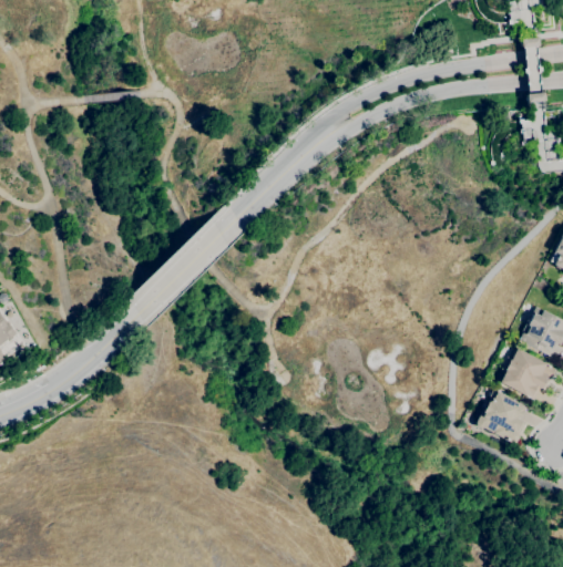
[(523,48),(522,31),(539,30),(541,45),(523,48)]
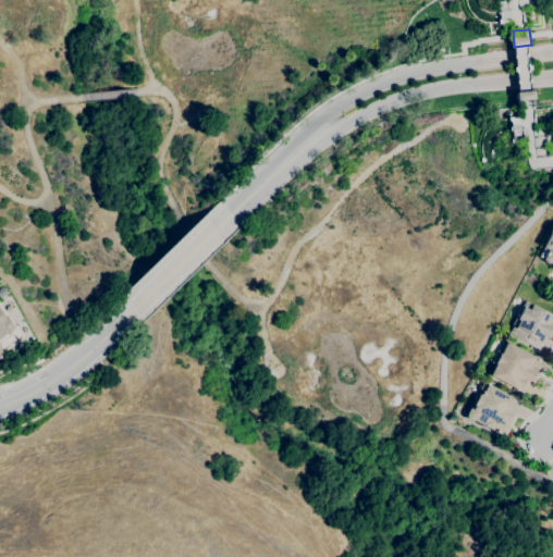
[(520,111),(518,93),(536,90),(538,110),(520,111)]
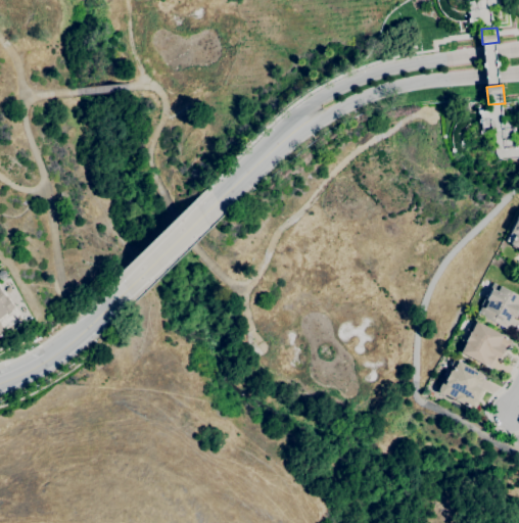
[(518,247),(511,244),(512,243),(509,241),(513,233),(511,232),(518,221),(518,218),(518,247)]
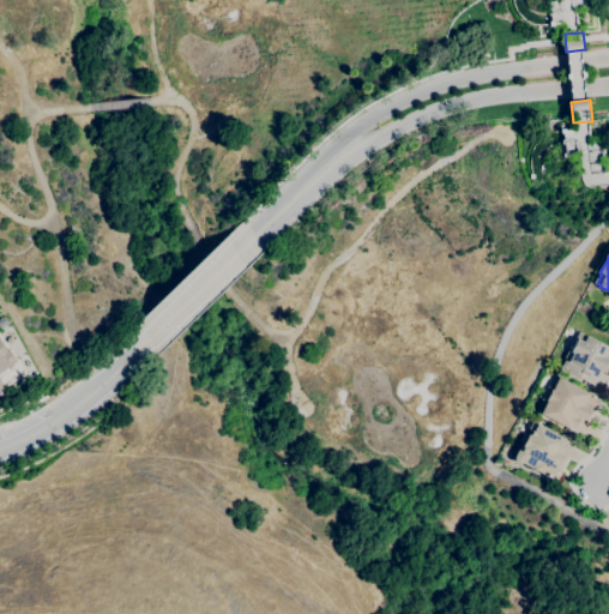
[(598,386),(562,368),(567,359),(566,359),(571,350),(572,351),(579,339),(578,338),(582,332),(589,336),(608,347),(608,371),(607,373),(606,373),(598,386)]
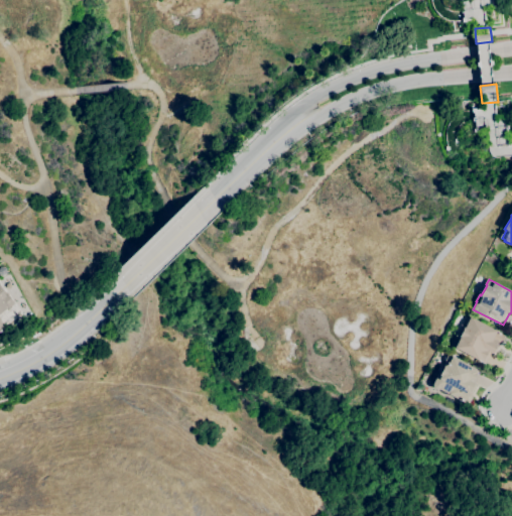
[(0,333),(0,283),(1,282),(8,292),(9,292),(17,303),(9,309),(9,308),(0,314),(0,317),(1,319),(1,318),(8,328),(0,333)]
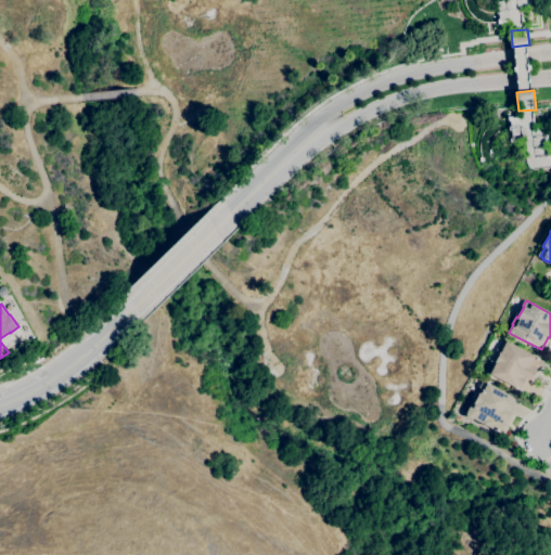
[(524,391),(520,388),(520,389),(490,374),(496,362),(495,362),(500,352),(501,352),(508,340),(536,356),(546,361),(540,371),(535,381),(530,379),(524,391)]
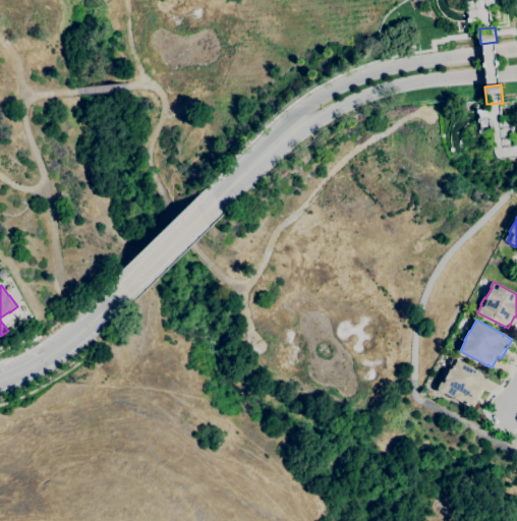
[(474,409),(454,398),(444,392),(443,394),(437,391),(443,379),(445,379),(450,368),(451,369),(453,365),(451,364),(454,358),(458,359),(481,372),(481,373),(484,374),(478,387),(482,389),(477,400),(478,400),(474,409)]
